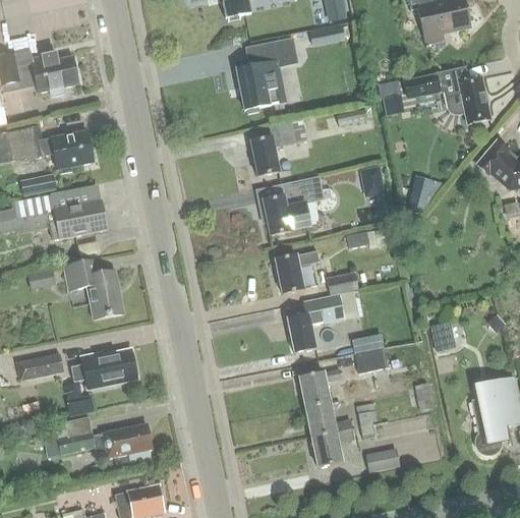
[(222,0),(226,17),(251,12),(248,0),(222,0)]
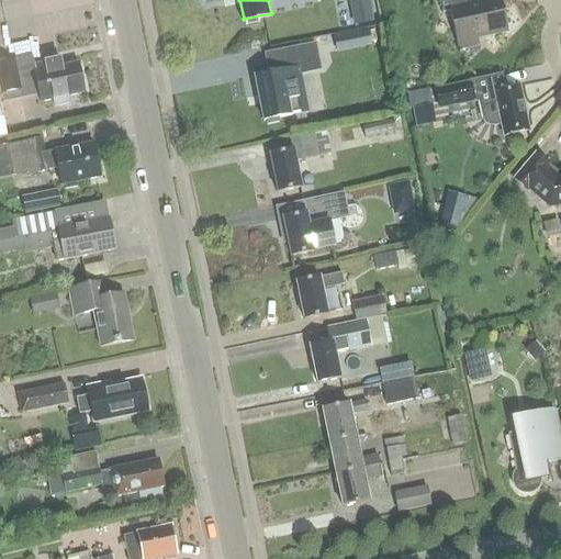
[(477,35),(507,29),(502,0),(487,0),(440,0),(442,11),(450,9),(459,47),(479,43),(477,35)]
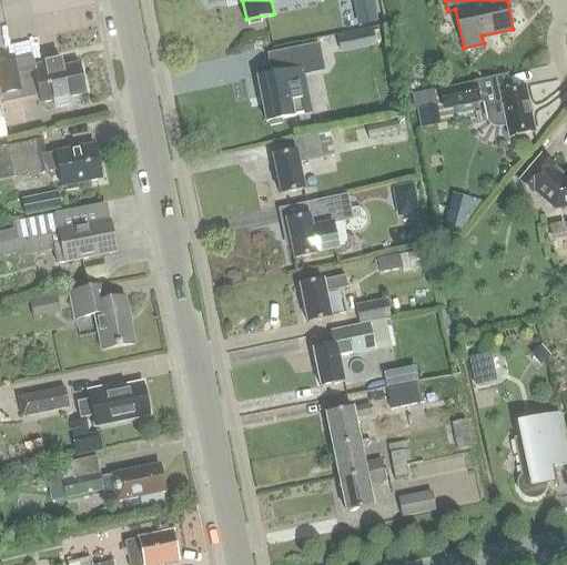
[(284,120),(283,115),(299,112),(301,121),(311,119),(309,110),(313,110),(304,70),(324,67),(320,42),(274,52),(279,71),(257,76),(267,119),(270,119),(271,123),(284,120)]
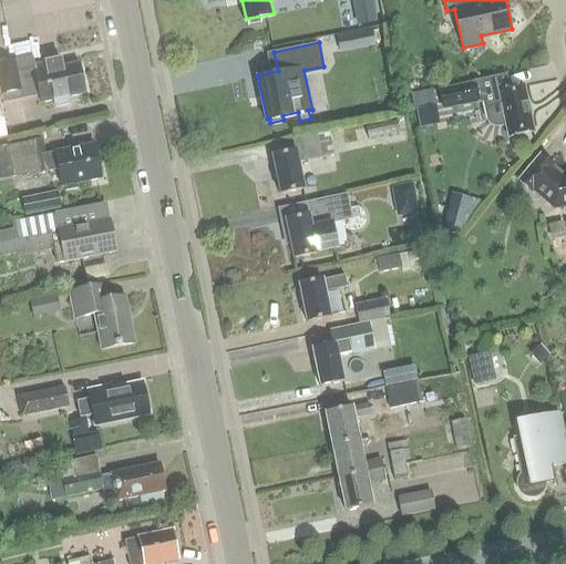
[(40,92),(41,100),(54,98),(57,104),(70,101),(69,94),(83,91),(76,61),(63,64),(61,58),(34,63),(33,55),(0,62),(0,82),(3,100),(40,92)]
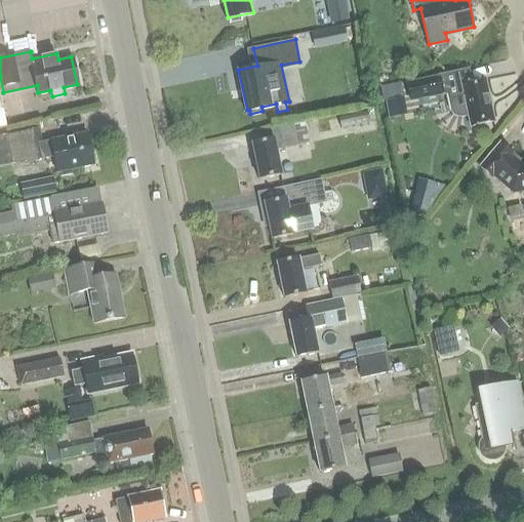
[(462,116),(469,114),(472,125),(494,120),(490,104),(492,104),(489,93),(488,93),(485,78),(464,83),(460,70),(406,81),(410,99),(448,91),(452,110),(456,115),(462,116)]
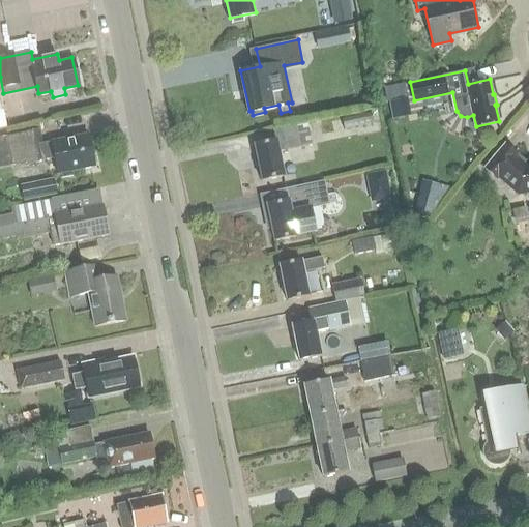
[(374,120),(372,110),(321,120),(324,135),(332,133),(331,129),(374,120)]
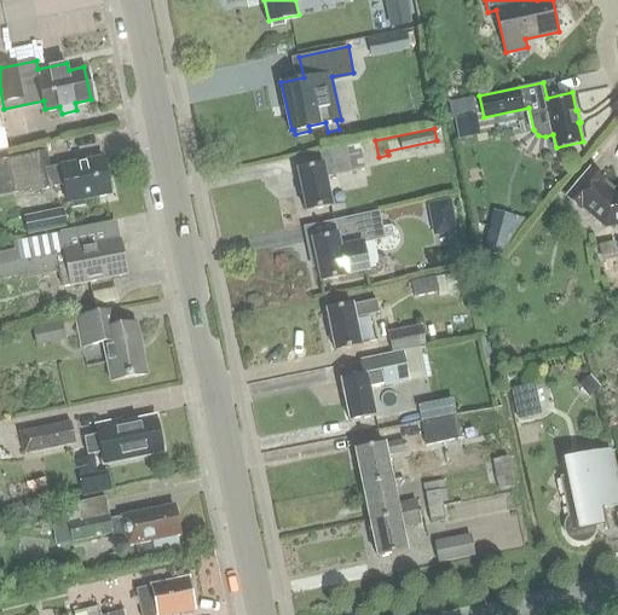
[(351,169),(365,166),(359,139),(319,148),(322,161),(298,166),(306,208),(331,202),(325,175),(351,169)]
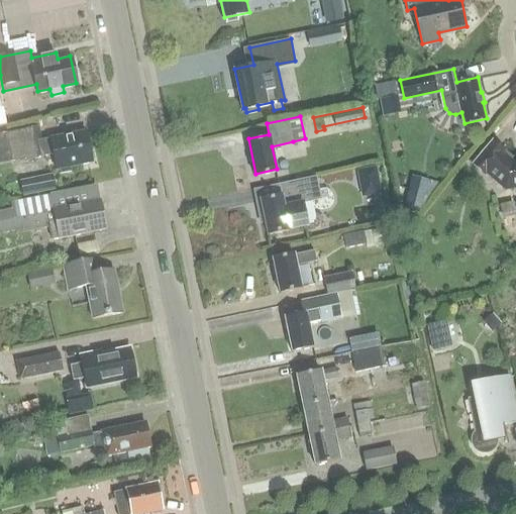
[(54,151),(57,167),(60,167),(61,172),(71,170),(70,165),(93,160),(87,129),(41,138),(38,124),(8,130),(14,160),(54,151)]
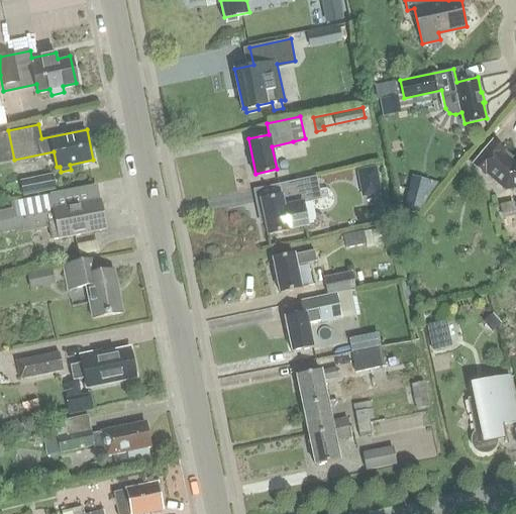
[(493,139),(473,163),(486,174),(487,173),(506,189),(515,186),(515,159),(513,160),(504,151),(505,150),(493,139)]
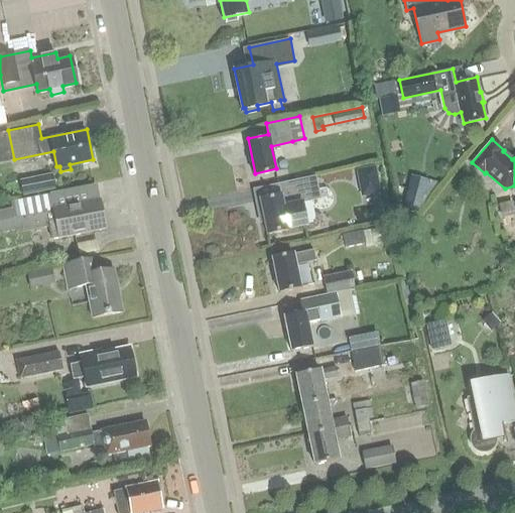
[(377,164),(360,165),(362,190),(378,189),(377,164)]
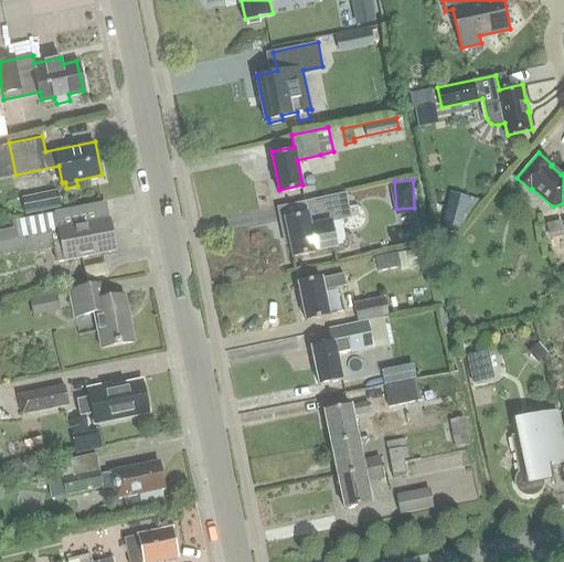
[(24,194),(28,212),(61,205),(57,189),(24,194)]
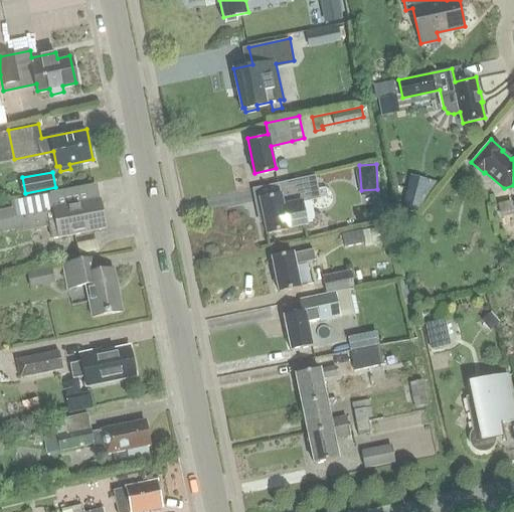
[(316,173),(300,176),(278,181),(280,193),(260,197),(268,231),(305,222),(300,200),(321,195),(320,194),(327,193),(325,184),(318,186),(316,173)]
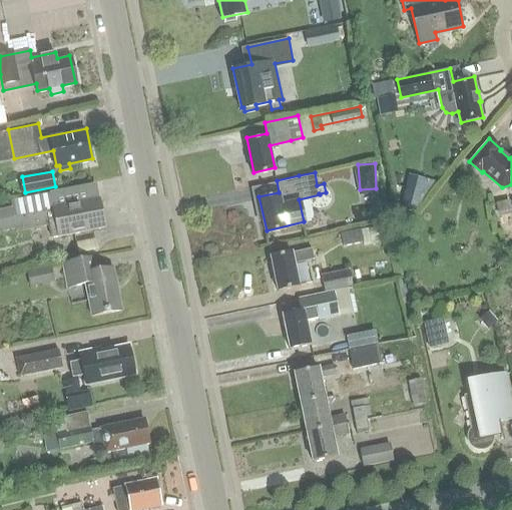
[(424,207),(429,175),(407,172),(402,204),(424,207)]
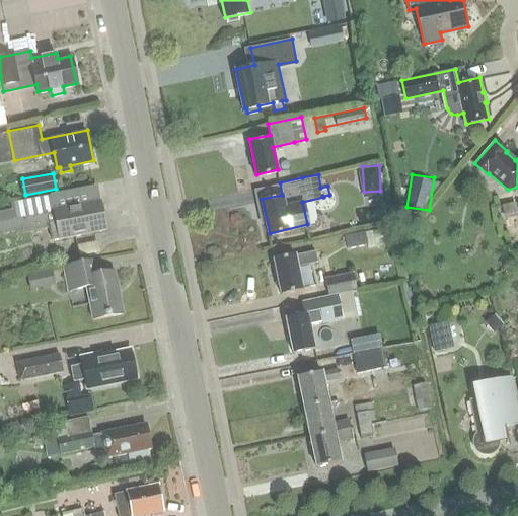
[(52,239),(106,227),(100,199),(99,200),(96,185),(51,194),(50,195),(10,203),(11,208),(0,210),(0,232),(15,230),(16,232),(50,225),(52,239)]
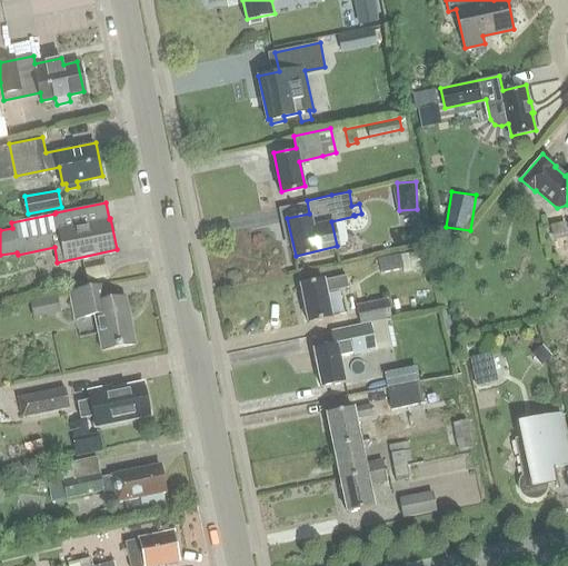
[(419,264),(416,249),(378,256),(380,270),(419,264)]
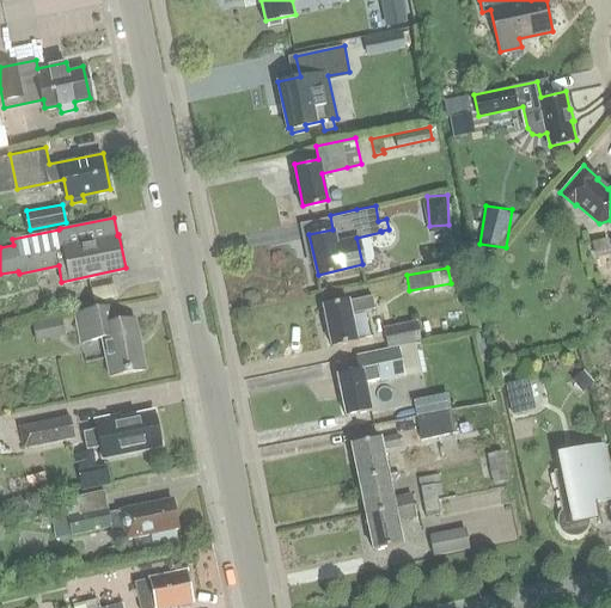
[(352,312),(376,306),(373,293),(324,304),(333,344),(358,339),(352,312)]
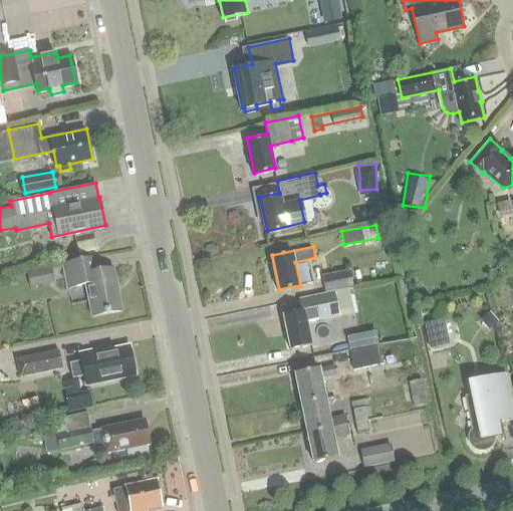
[(92,314),(121,308),(113,267),(97,270),(94,255),(62,262),(67,286),(85,282),(92,314)]
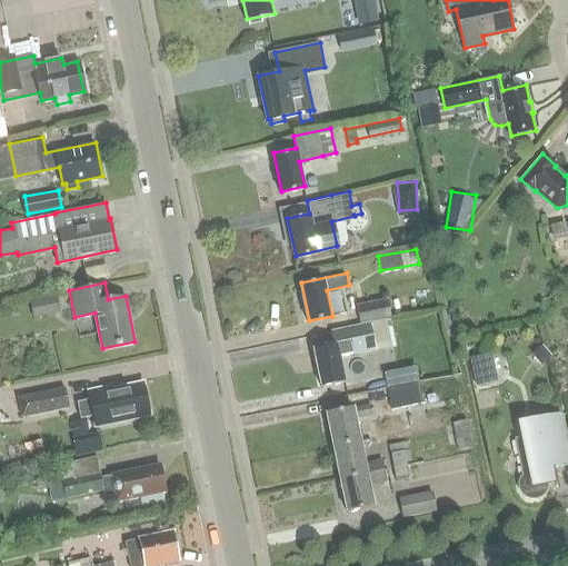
[(35,315),(62,309),(59,293),(31,298),(35,315)]
